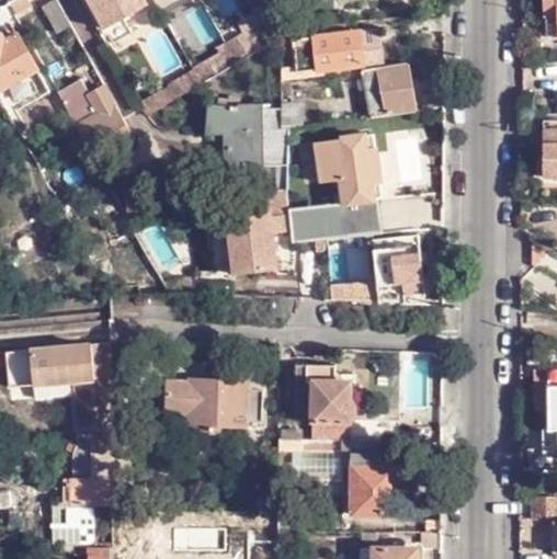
[(30,6),(26,0),(15,0),(21,10),(30,6)]
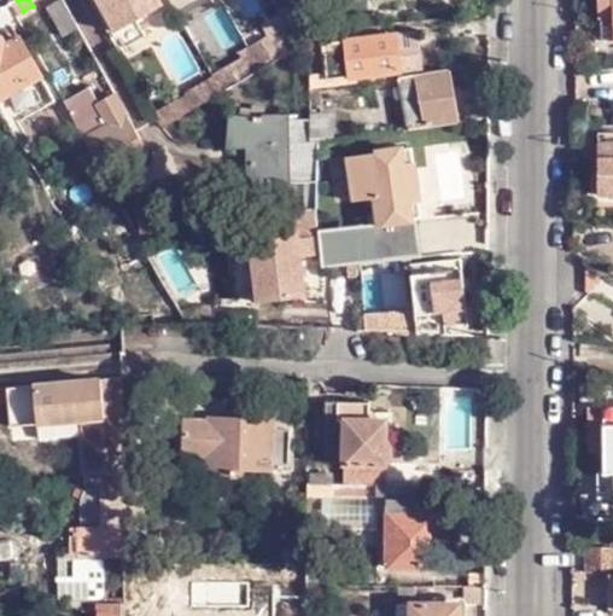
[(75,27),(62,0),(58,0),(44,9),(58,36),(75,27)]
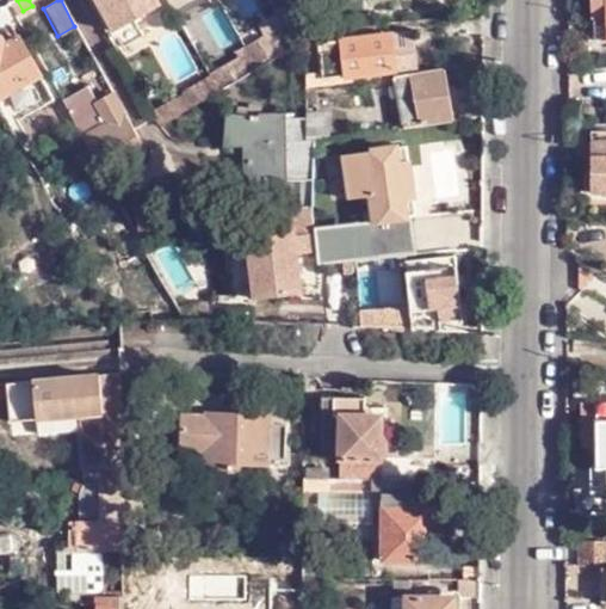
[(158,4),(155,0),(94,0),(112,30),(158,4)]
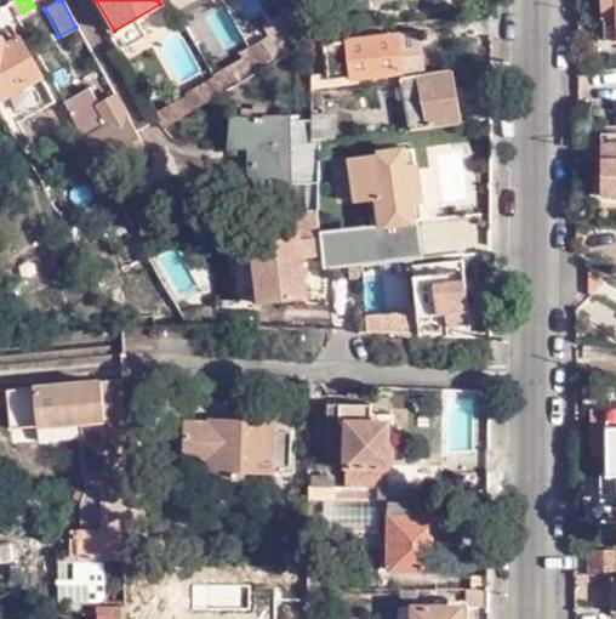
[(167,0),(175,10),(190,0),(167,0)]
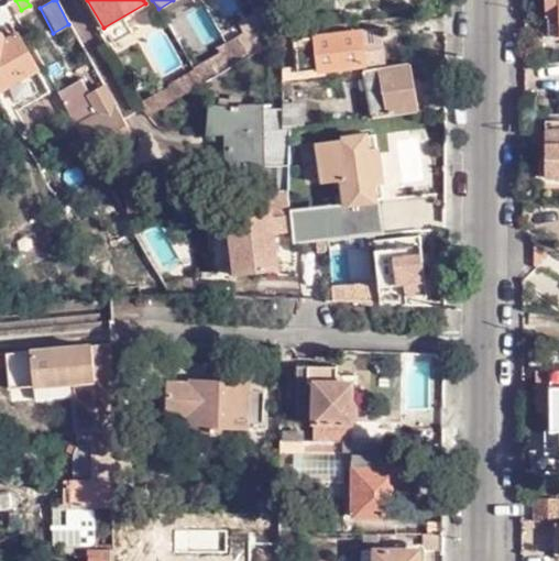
[(558,36),(558,17),(558,0),(546,0),(548,37),(558,36)]
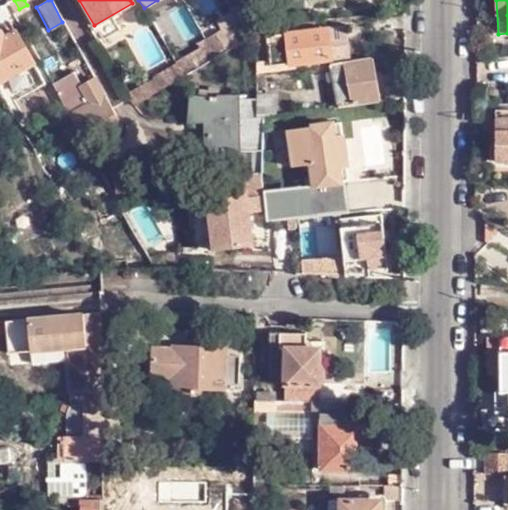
[(181,75),(244,40),(229,12),(208,24),(214,34),(180,53),(183,57),(174,62),(181,75)]
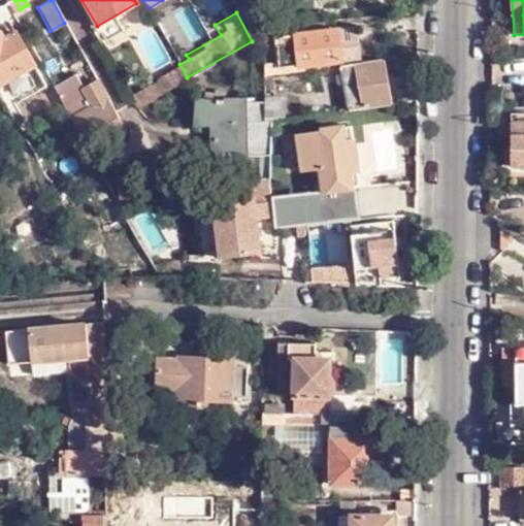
[(330,40),(337,39),(336,29),(328,30),(330,40)]
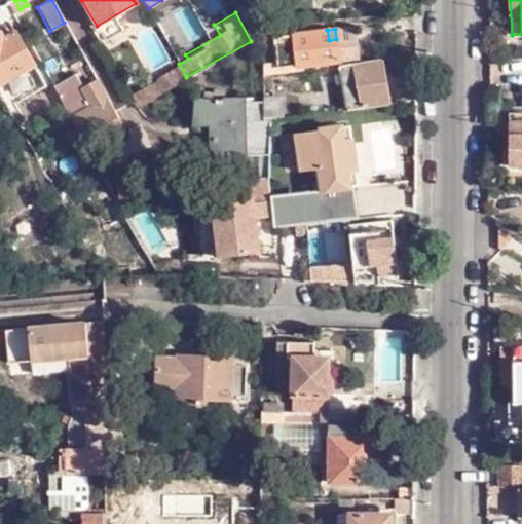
[(338,59),(336,39),(329,40),(327,30),(278,35),(283,66),(338,59)]
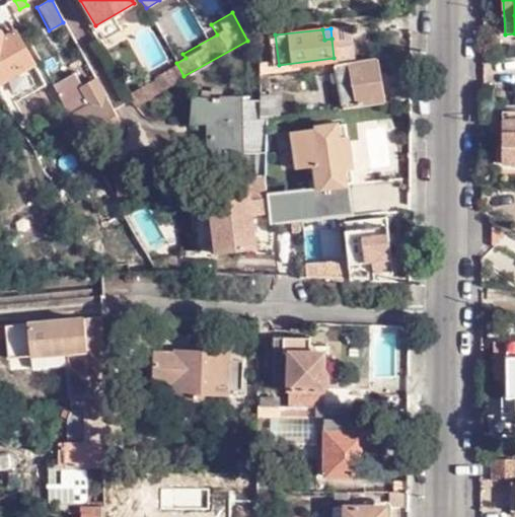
[(0,80),(7,76),(12,86),(23,107),(42,97),(39,91),(29,76),(35,73),(13,32),(1,39),(0,37),(0,80)]
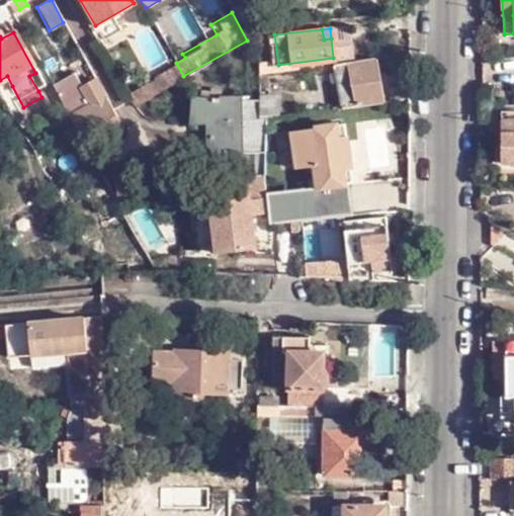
[(334,63),(341,106),(381,100),(373,57),(334,63)]
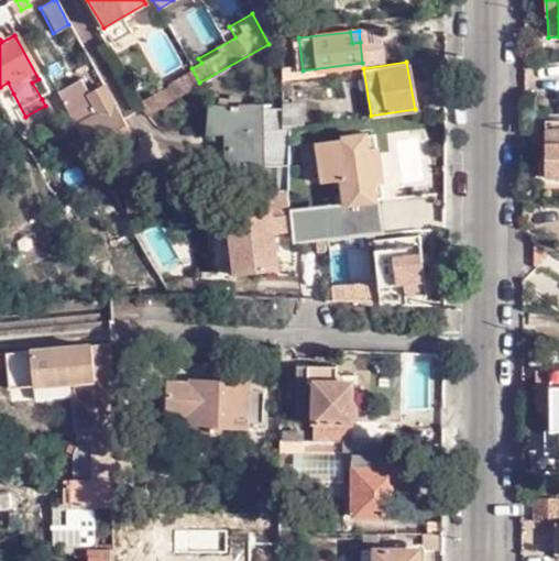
[(282,64),(282,80),(294,78),(292,63),(282,64)]
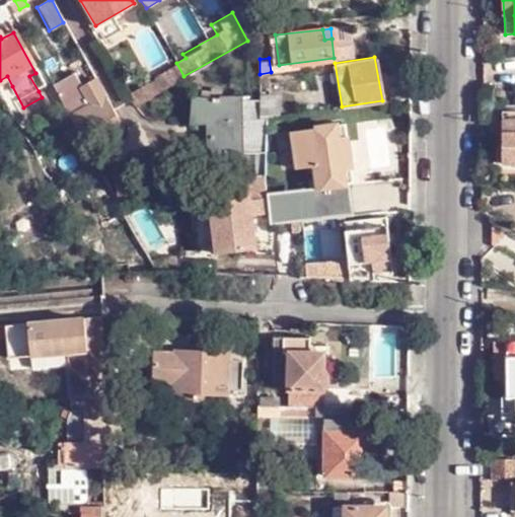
[(29,76),(39,91),(45,88),(35,73),(29,76)]
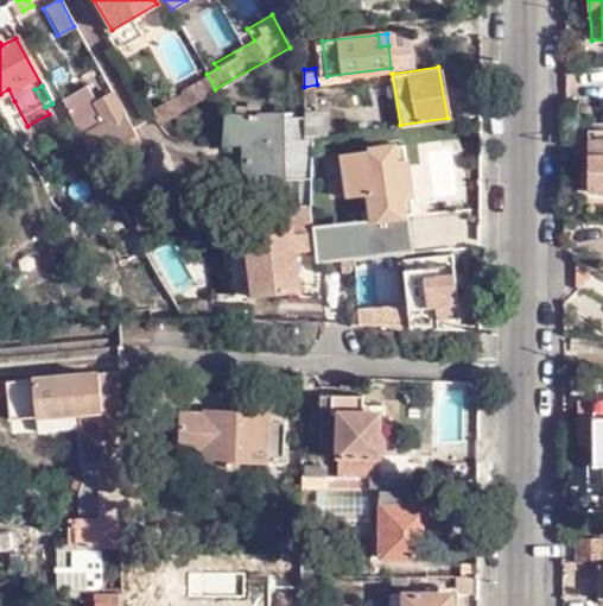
[(0,109),(14,101),(8,89),(0,94),(0,109)]
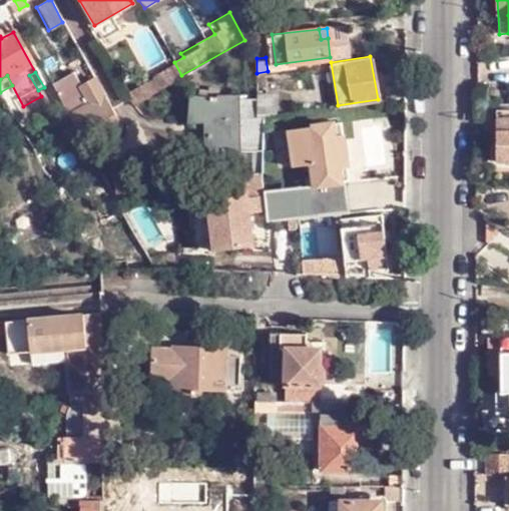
[(96,124),(103,136),(121,126),(93,77),(78,85),(80,91),(67,99),(73,111),(68,114),(78,133),(96,124)]
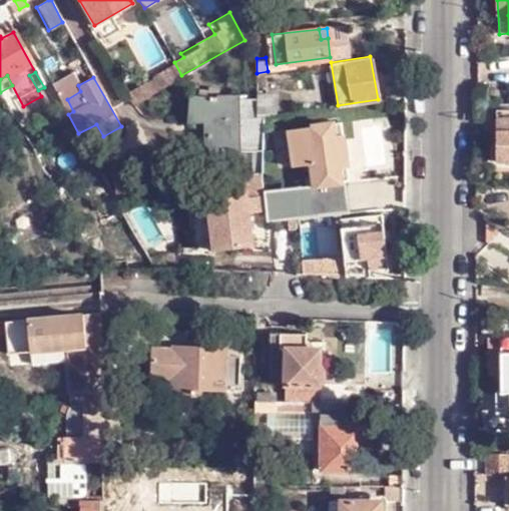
[(148,94),(160,87),(155,78),(144,84),(127,94),(131,103),(148,94)]
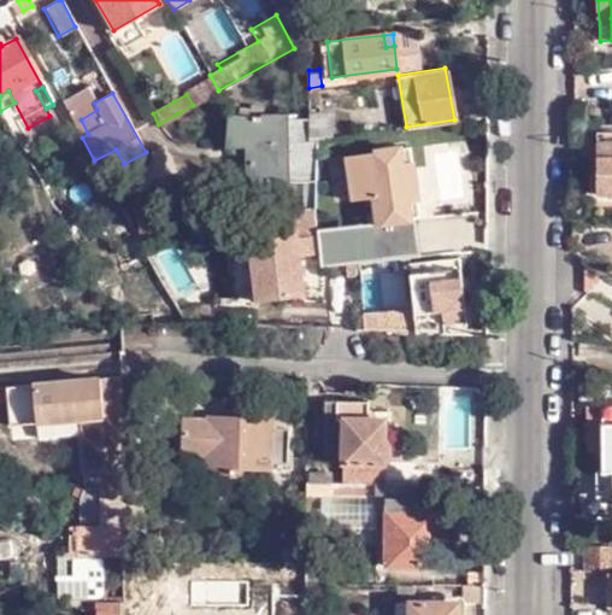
[(68,111),(82,138),(88,134),(81,119),(96,110),(94,103),(90,97),(68,111)]
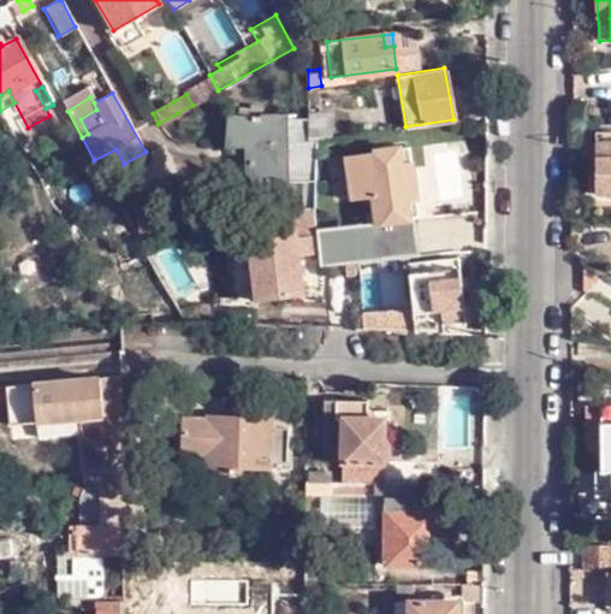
[(462,118),(485,116),(485,100),(461,104),(462,118)]
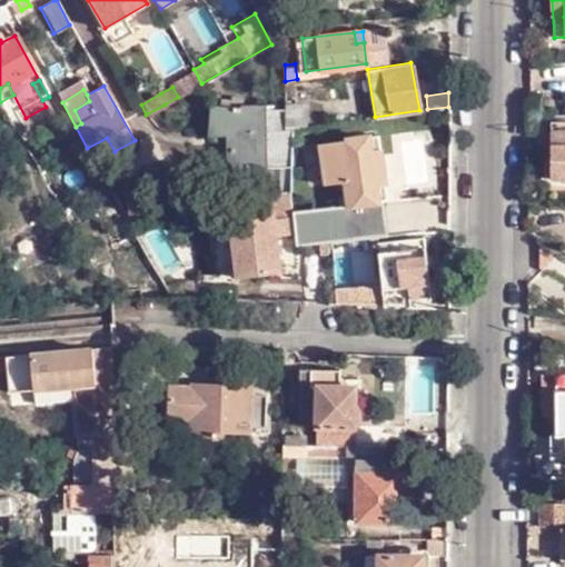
[(285,129),(291,129),(307,128),(308,105),(285,103),(284,111),(285,129)]
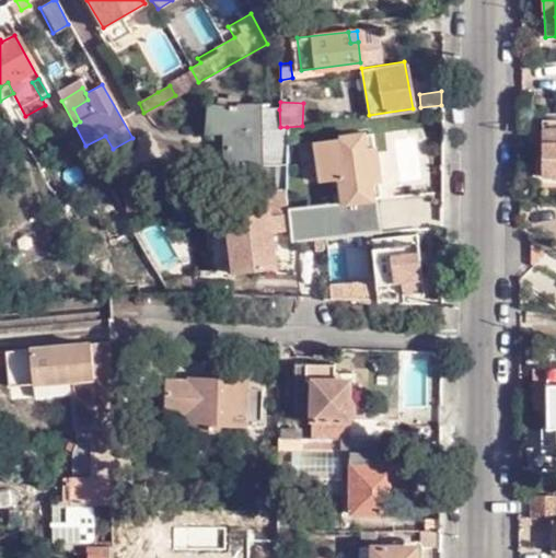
[(244,164),(258,163),(257,111),(257,106),(235,107),(206,103),(206,105),(209,105),(210,130),(212,130),(224,130),(226,164),(241,164),(244,164)]
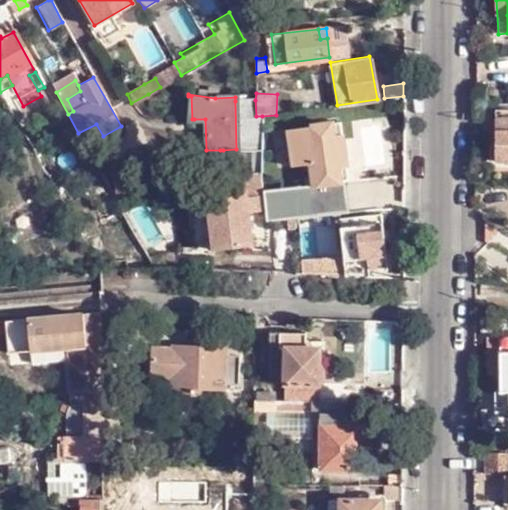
[(261,148),(262,136),(262,131),(262,116),(256,116),(255,100),(235,101),(236,149),(261,148)]
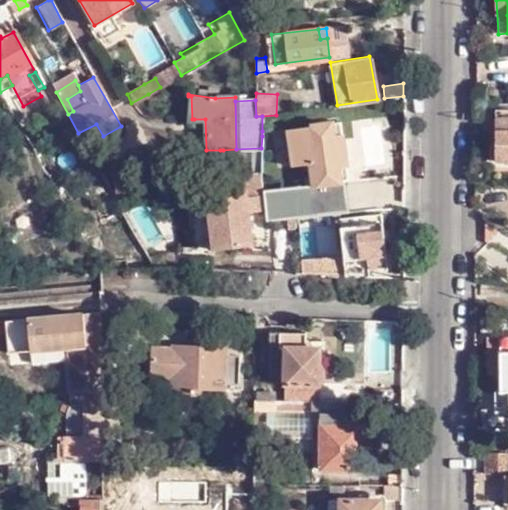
[(507,108),(492,109),(492,129),(507,128),(507,108)]
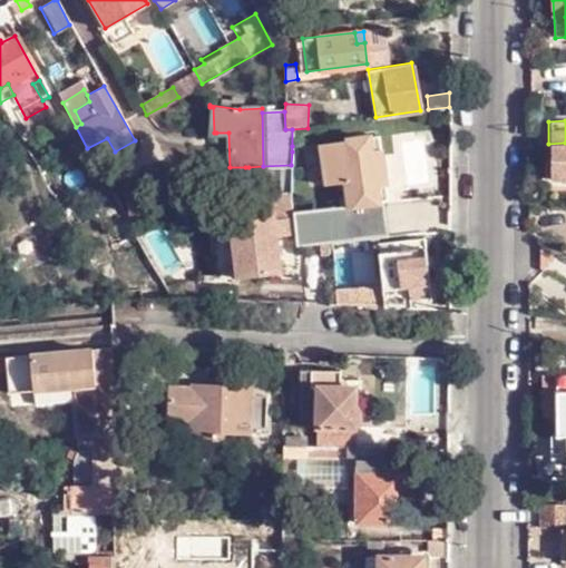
[(333,242),(387,236),(382,201),(387,199),(383,175),(386,175),(383,156),(382,156),(378,135),(344,139),(351,182),(344,182),(348,205),(324,208),(292,212),(293,218),(295,241),(295,245),(333,242)]
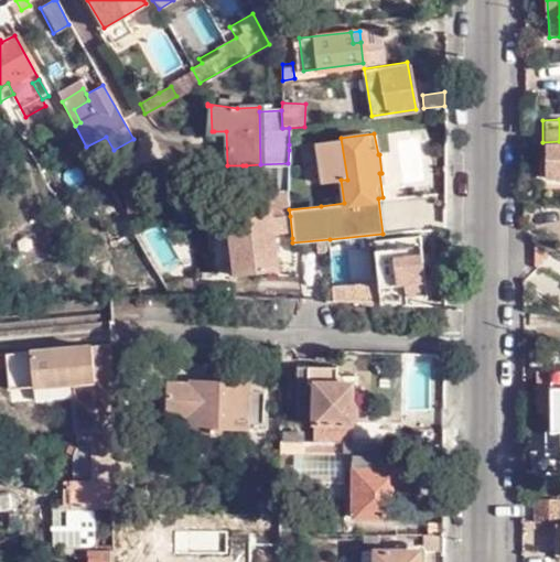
[(559,141),(542,142),(544,177),(559,176),(559,141)]
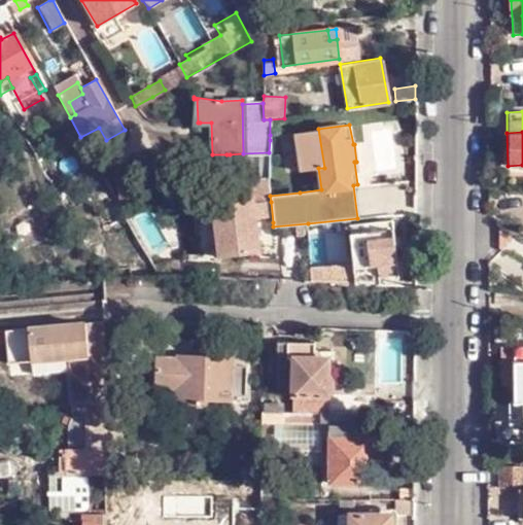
[(268,176),(239,180),(241,196),(212,200),(221,256),(262,250),(256,216),(272,214),(270,196),(269,180),(268,176)]
